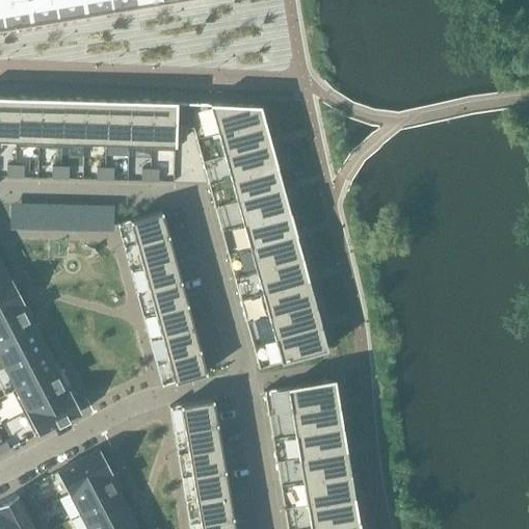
[(0,0),(0,31),(193,0),(0,0)]
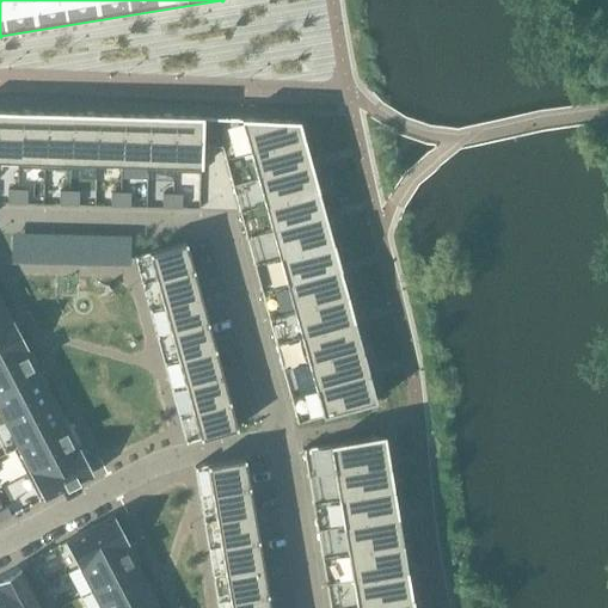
[(0,114),(0,164),(20,165),(22,165),(23,115),(13,115),(0,114)]
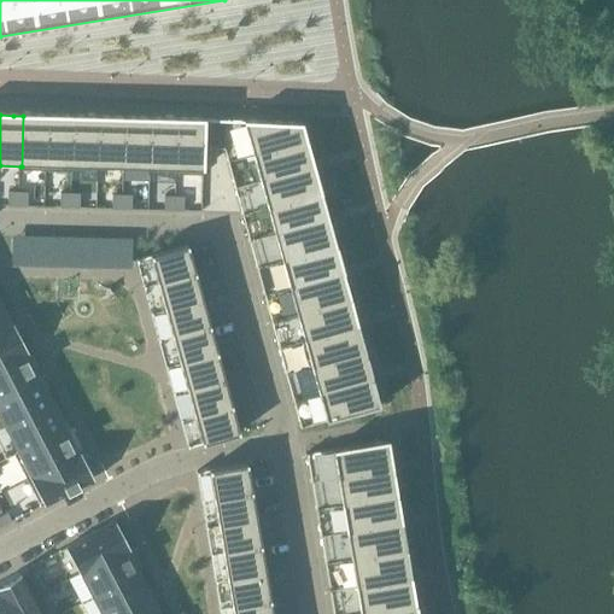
[(21,167),(21,173),(47,174),(50,117),(23,116),(22,167),(21,167)]
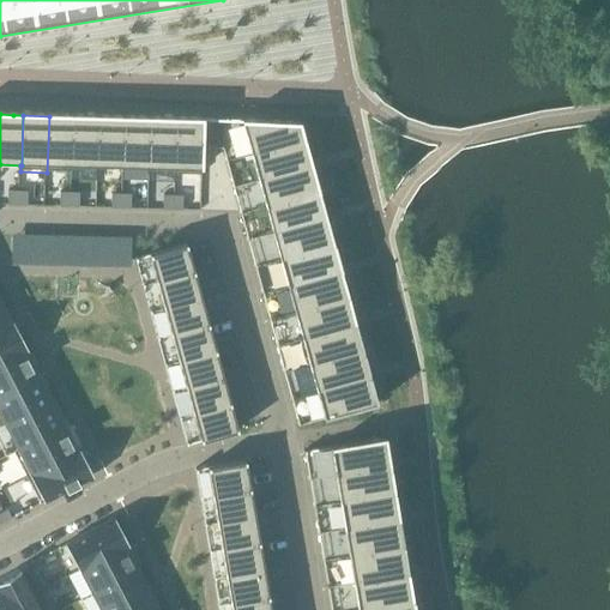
[(49,116),(47,173),(73,173),(74,173),(74,168),(73,168),(74,118),(49,116)]
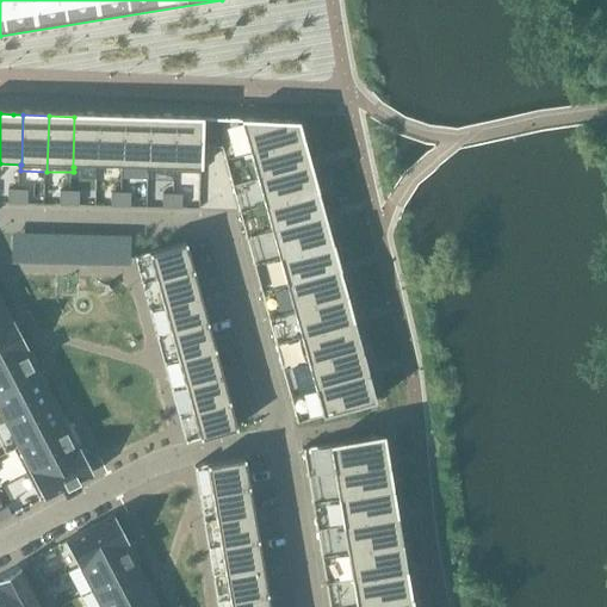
[(74,117),(73,167),(74,167),(99,167),(100,117),(74,117)]
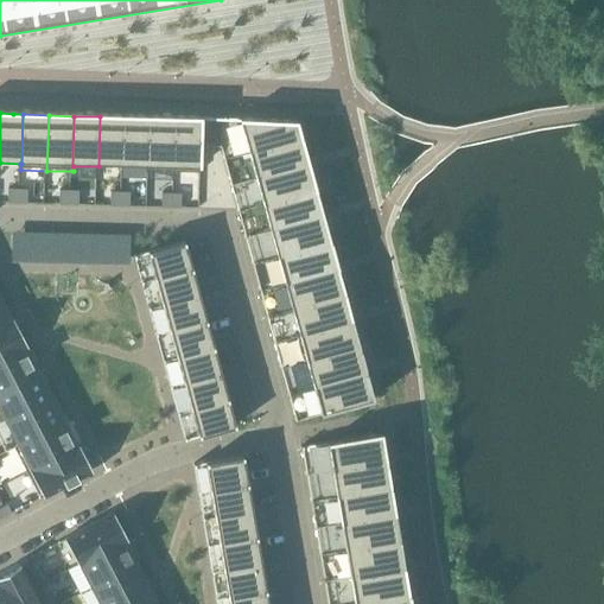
[(100,116),(99,166),(124,167),(125,118),(100,116)]
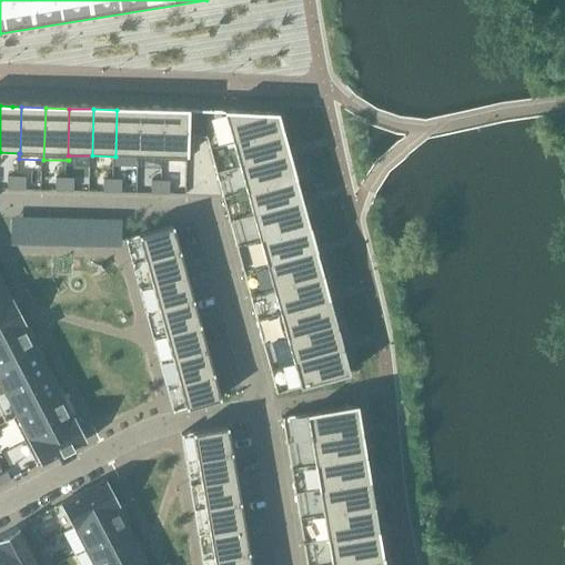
[(117,110),(115,157),(127,157),(137,157),(140,157),(141,110),(117,110)]
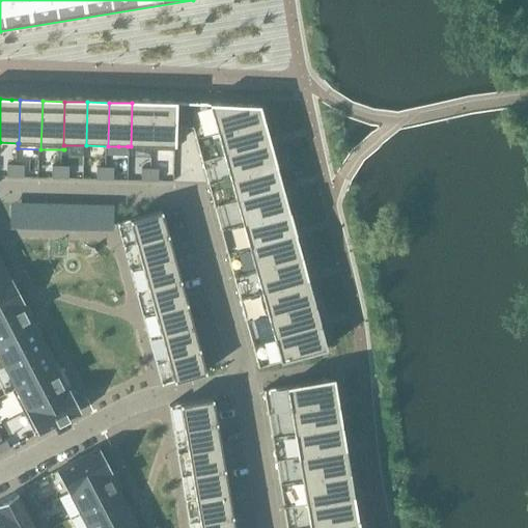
[(132,103),(131,146),(151,147),(153,147),(155,104),(132,103)]
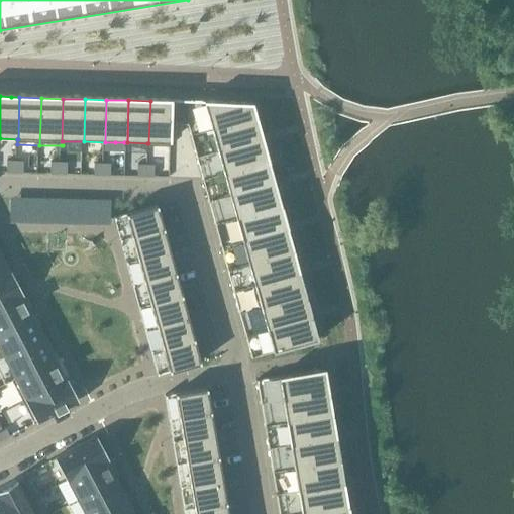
[(147,143),(147,148),(148,148),(172,148),(172,143),(173,125),(173,103),(173,102),(173,101),(150,101),(148,143),(147,143)]
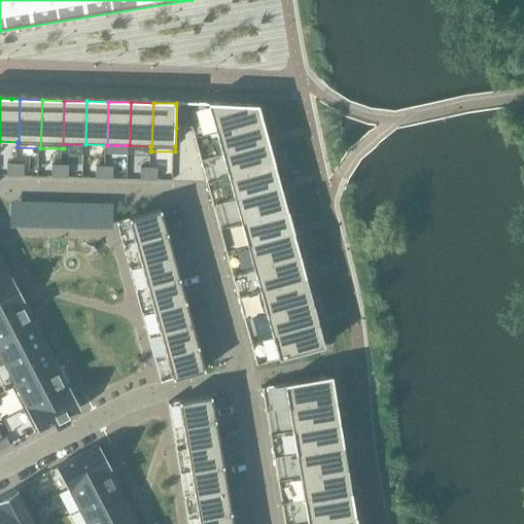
[(259,107),(209,105),(210,106),(217,134),(264,121),(259,107)]
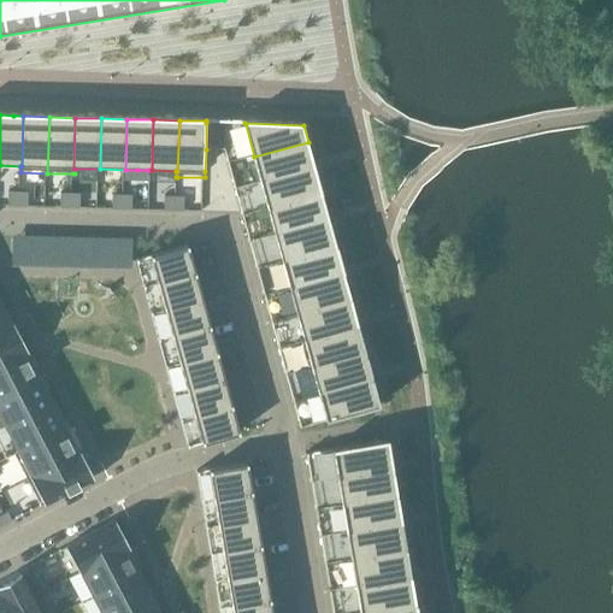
[(308,142),(254,157),(261,183),(316,169),(308,142)]
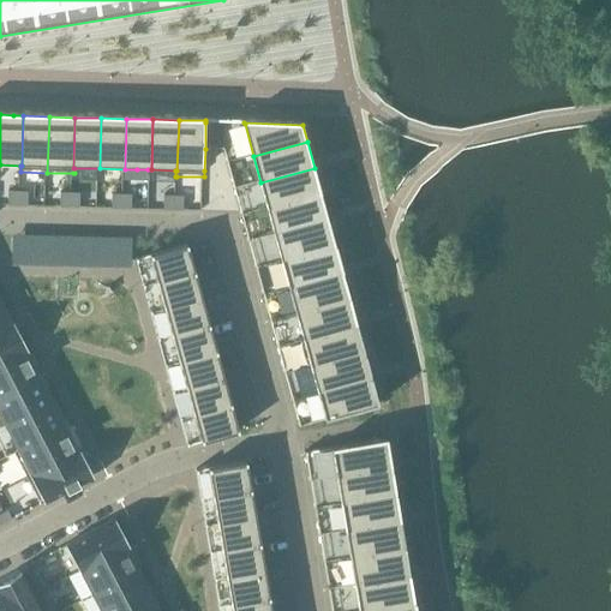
[(315,168),(261,183),(268,209),(322,195),(315,168)]
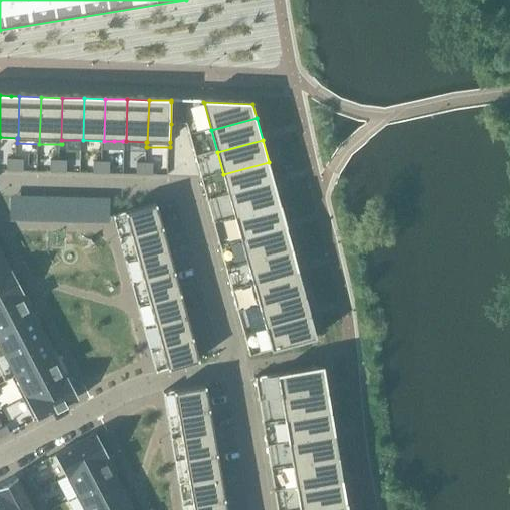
[(9,161),(9,173),(17,173),(17,162),(9,161)]
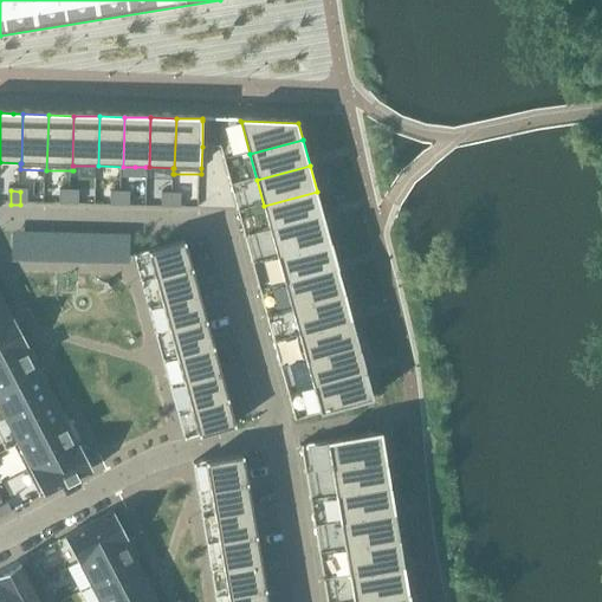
[(20,192),(20,205),(30,206),(30,192),(20,192)]
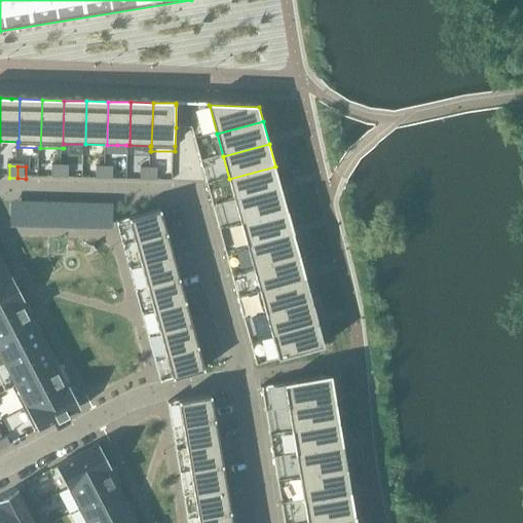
[(53,166),(53,179),(62,180),(62,167),(53,166)]
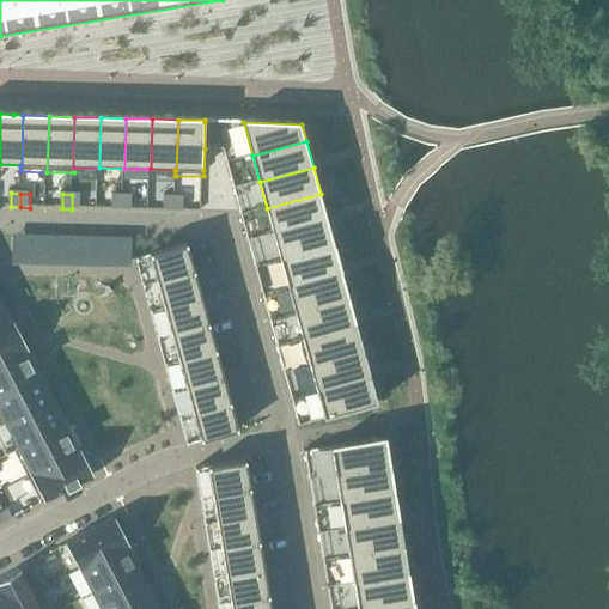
[(321,194),(267,208),(274,235),(328,220),(321,194)]
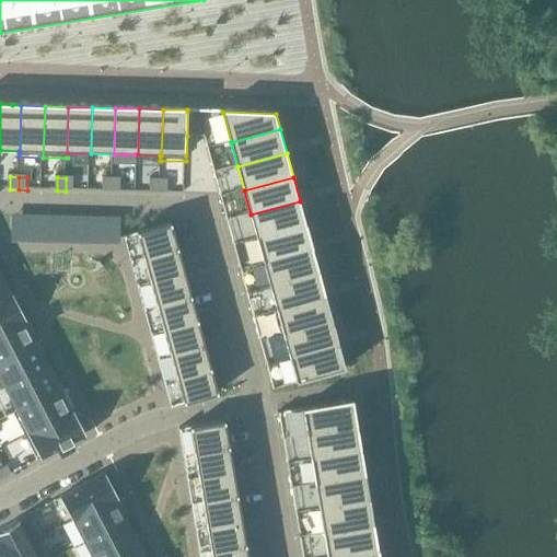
[(66,178),(66,192),(74,192),(74,178),(66,178)]
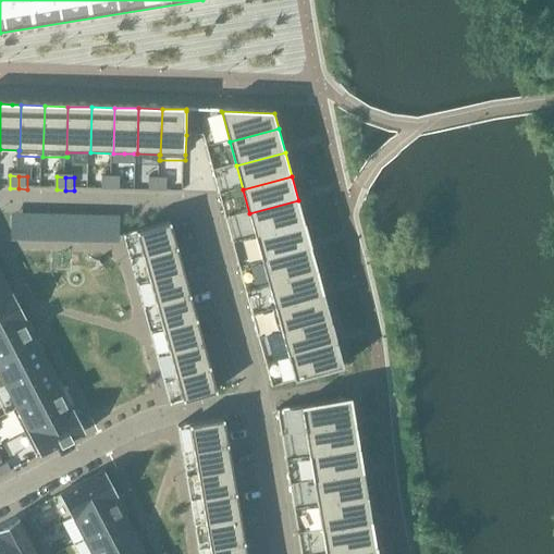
[(105,179),(103,192),(112,192),(113,179),(105,179)]
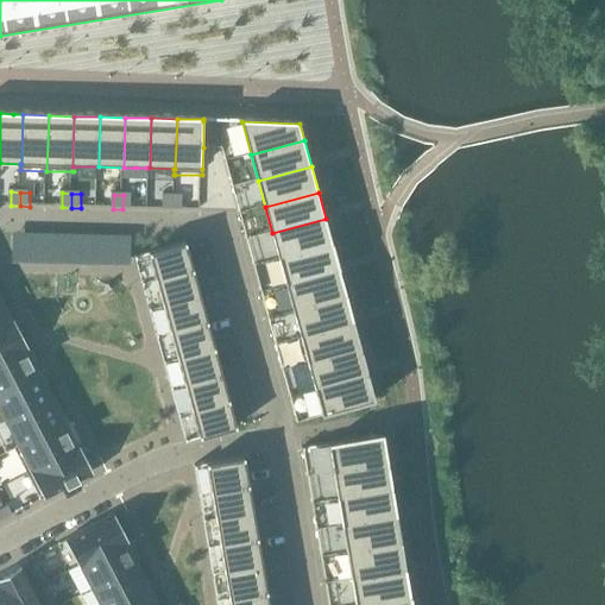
[(124,195),(123,209),(133,209),(133,195),(124,195)]
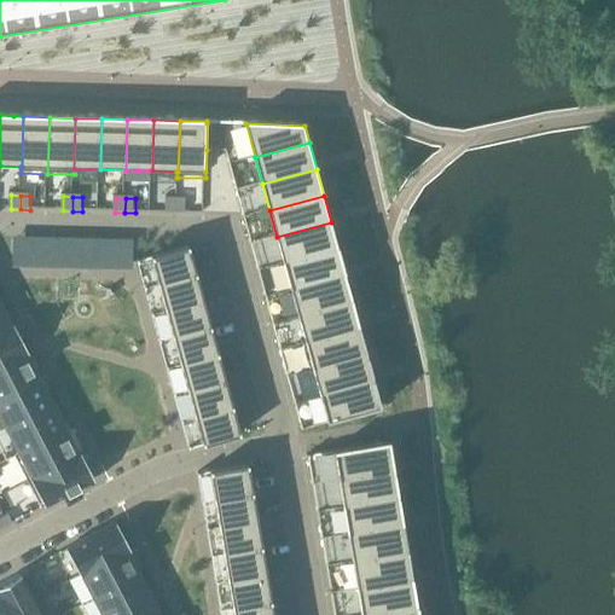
[(168,199),(168,214),(177,214),(178,199),(168,199)]
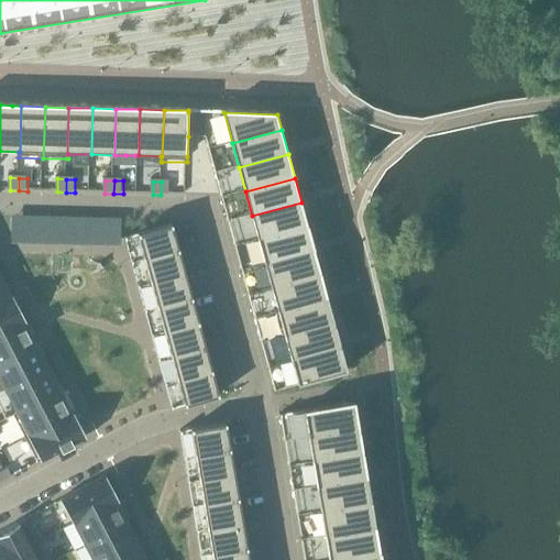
[(162,182),(161,195),(171,195),(171,182),(162,182)]
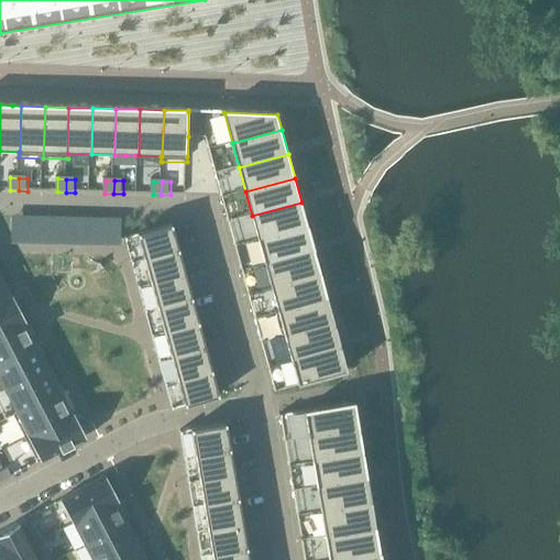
[(302,202),(252,216),(259,240),(308,227),(302,202)]
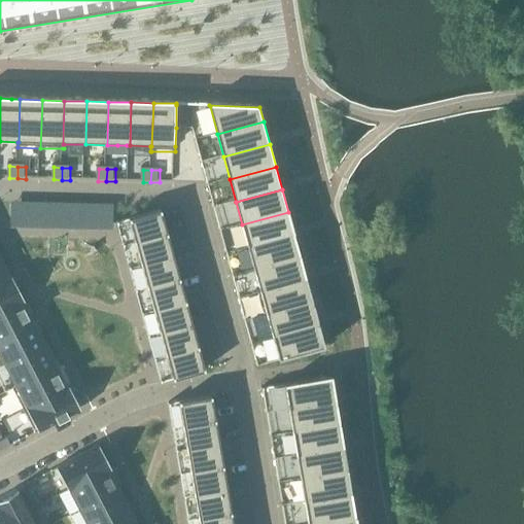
[(117,230),(117,203),(14,201),(14,226),(117,230)]
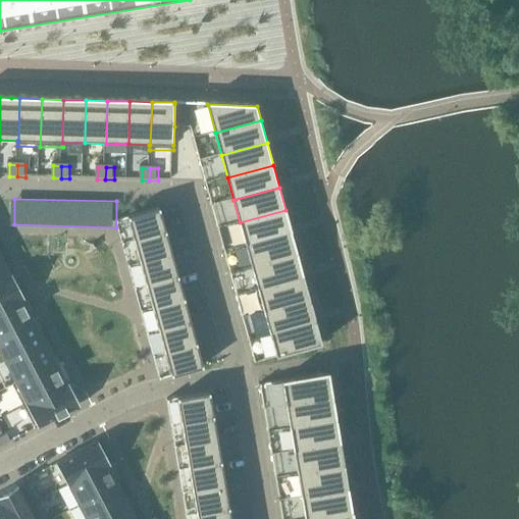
[(160,210),(128,218),(136,242),(167,234),(160,210)]
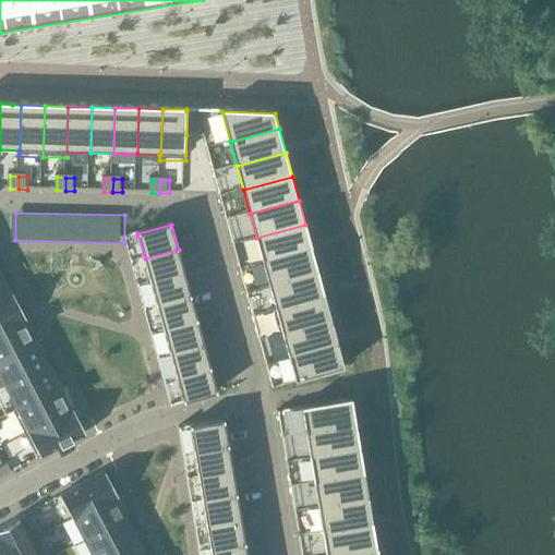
[(305,225),(256,238),(264,262),(312,249),(305,225)]
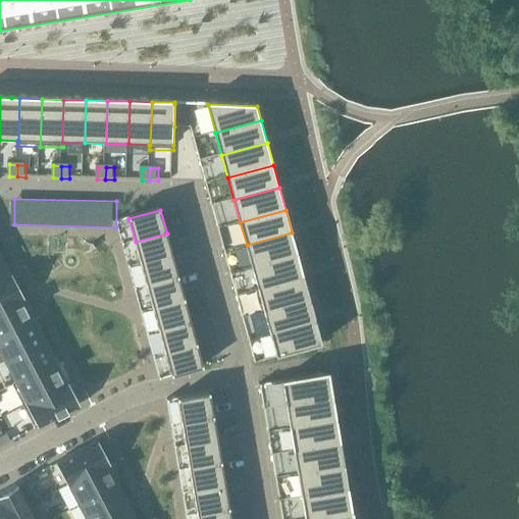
[(292,232),(247,245),(253,267),(298,255),(292,232)]
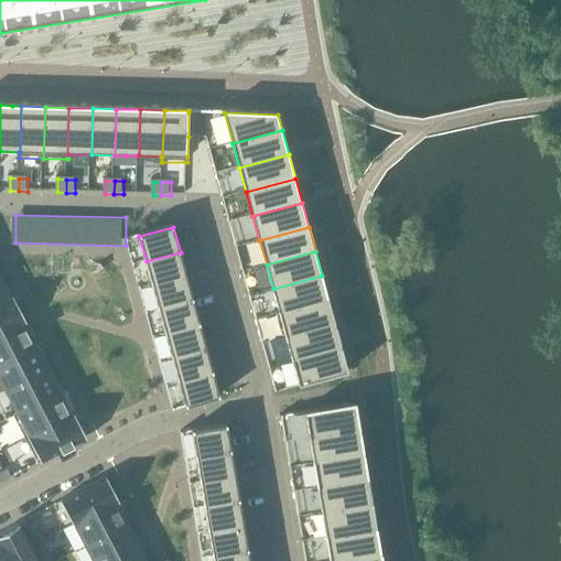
[(181,252),(147,261),(153,286),(187,277),(181,252)]
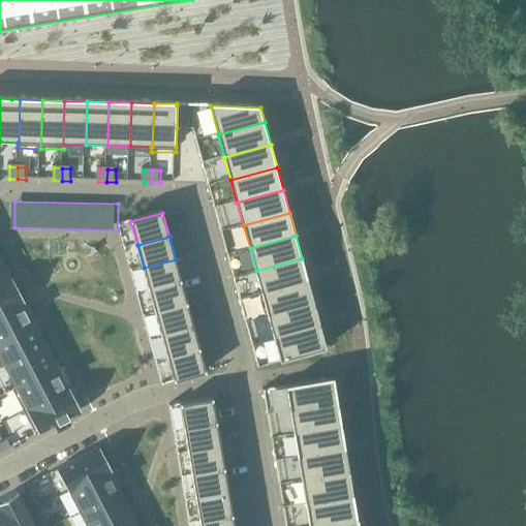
[(302,258),(256,271),(263,294),(308,281),(302,258)]
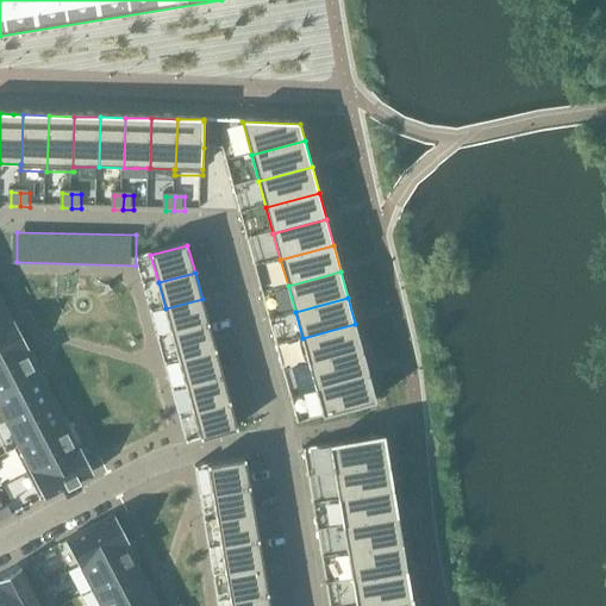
[(0,300),(0,299),(0,331),(13,325),(0,300)]
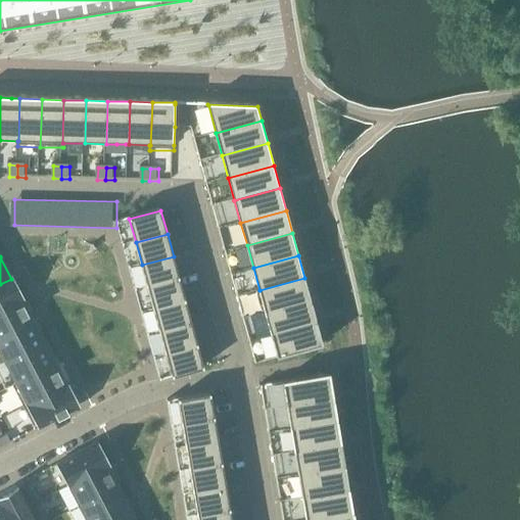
[(174,256),(142,265),(148,287),(180,279),(174,256)]
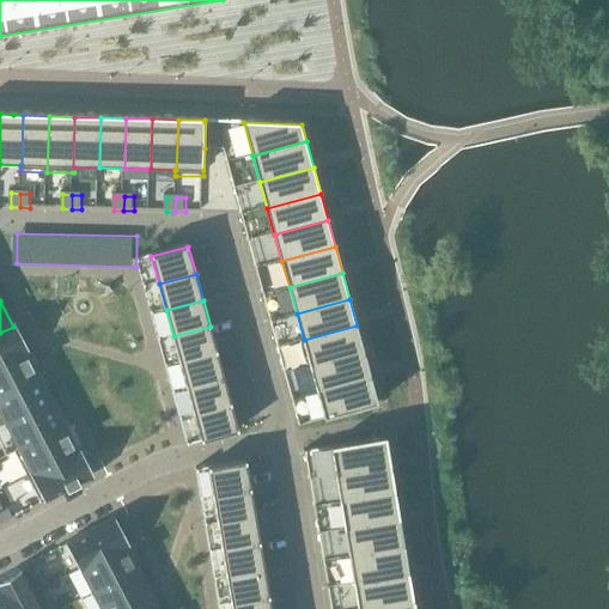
[(357,326),(304,340),(311,366),(364,352),(357,326)]
